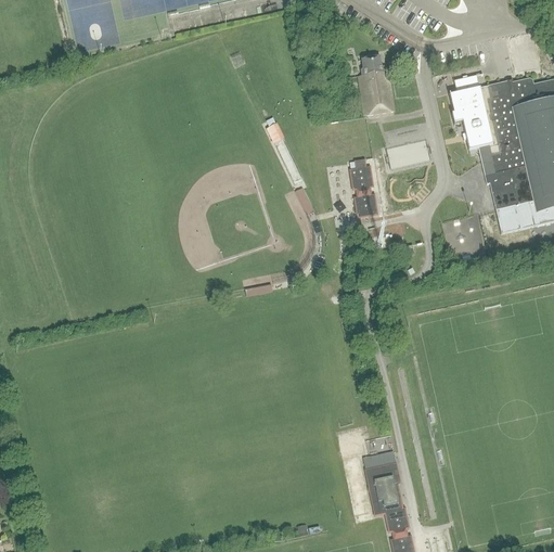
[(363,67),(364,73),(386,71),(385,65),(383,65),(382,56),(364,59),(365,67),(363,67)]
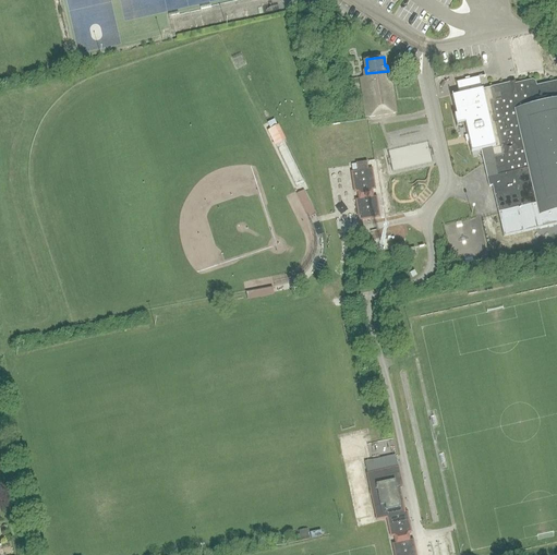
[(388,71),(366,73),(362,74),(367,113),(397,110),(392,71),(388,71)]
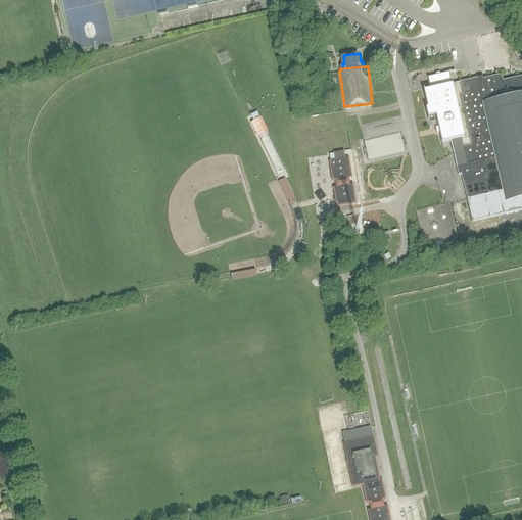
[(424,87),(428,105),(426,106),(428,116),(429,116),(429,114),(436,113),(438,125),(436,125),(437,131),(440,130),(442,140),(451,138),(468,134),(456,81),(452,82),(449,71),(428,76),(431,87),(425,89),(424,87)]
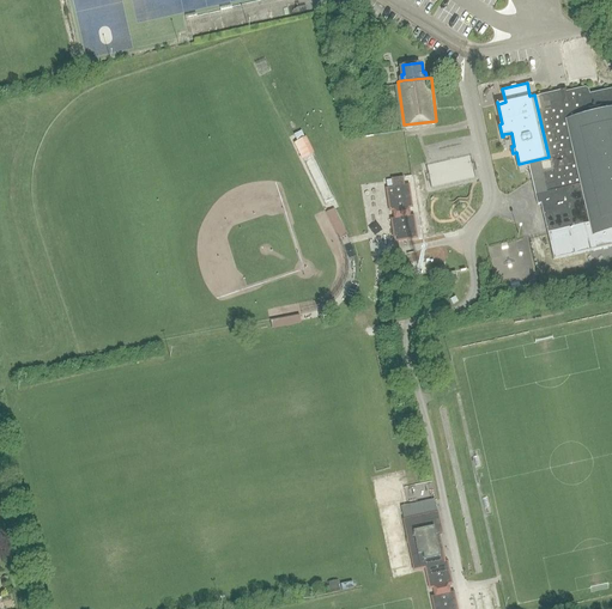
[(549,157),(528,162),(538,202),(541,201),(547,230),(555,256),(611,242),(611,86),(610,86),(610,87),(589,92),(588,87),(586,85),(561,91),(558,90),(537,95),(534,95),(549,157)]
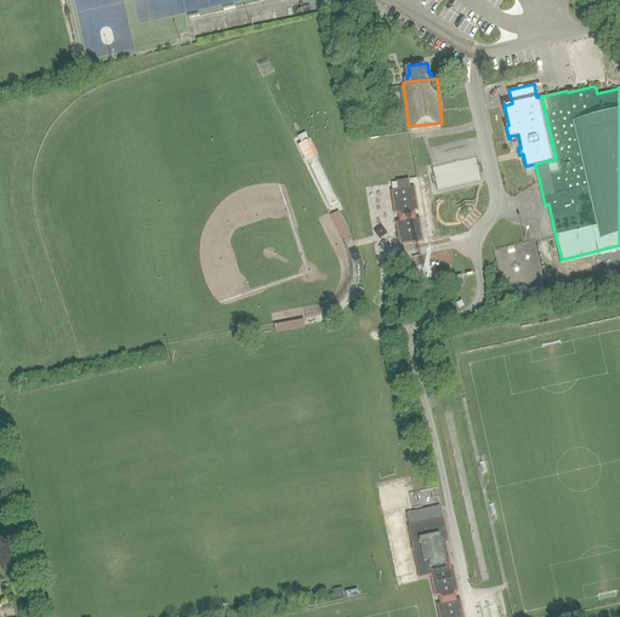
[(319,153),(311,136),(299,143),(307,159),(319,153)]
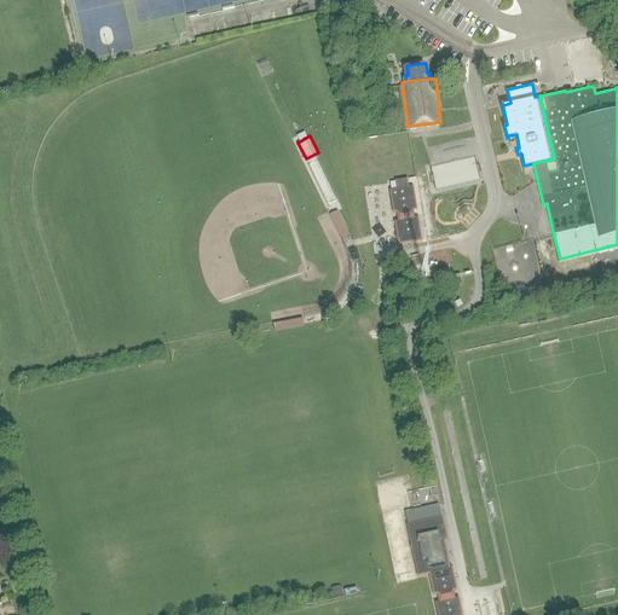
[(408,175),(397,178),(390,179),(392,186),(391,186),(394,209),(398,209),(399,218),(396,218),(399,241),(421,237),(417,215),(414,215),(413,207),(416,206),(414,184),(409,184),(408,175)]
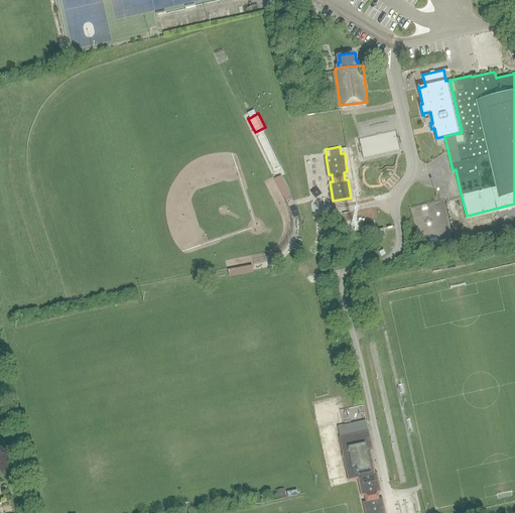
[(293,196),(282,173),(275,177),(286,199),(293,196)]
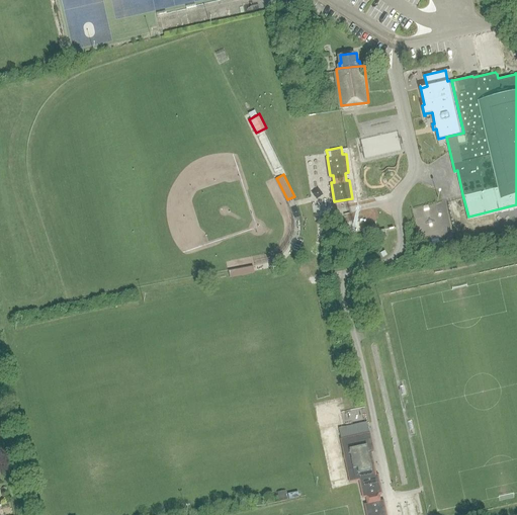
[(257,262),(229,267),(231,275),(258,270),(257,262)]
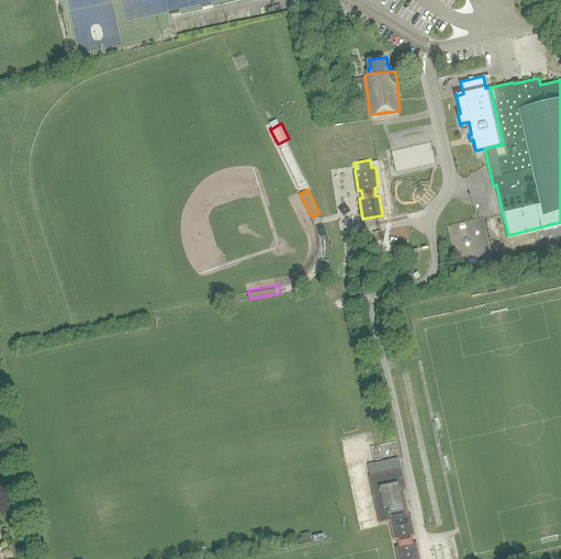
[(406,488),(402,468),(371,474),(381,520),(391,517),(406,514),(401,489),(406,488)]
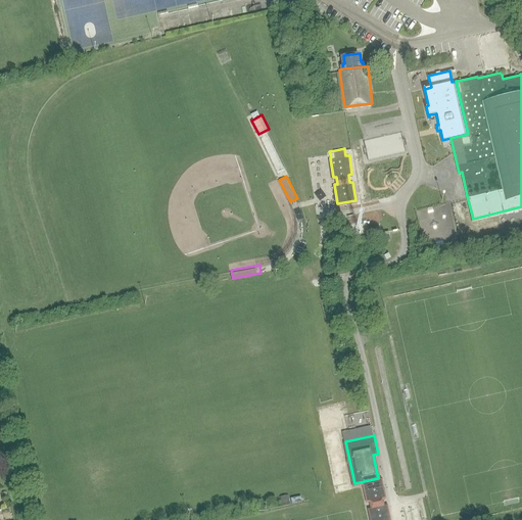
[(382,477),(378,478),(364,481),(368,500),(370,500),(372,507),(369,508),(372,519),(391,519),(387,504),(385,504),(383,497),(386,495),(382,477)]
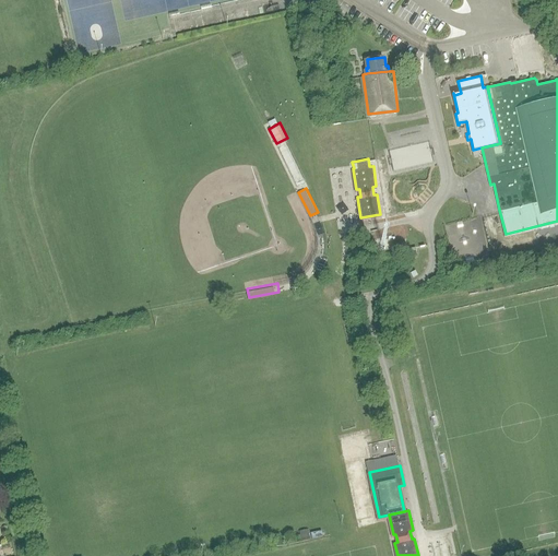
[(309,528),(300,530),(303,539),(310,537),(309,528)]
